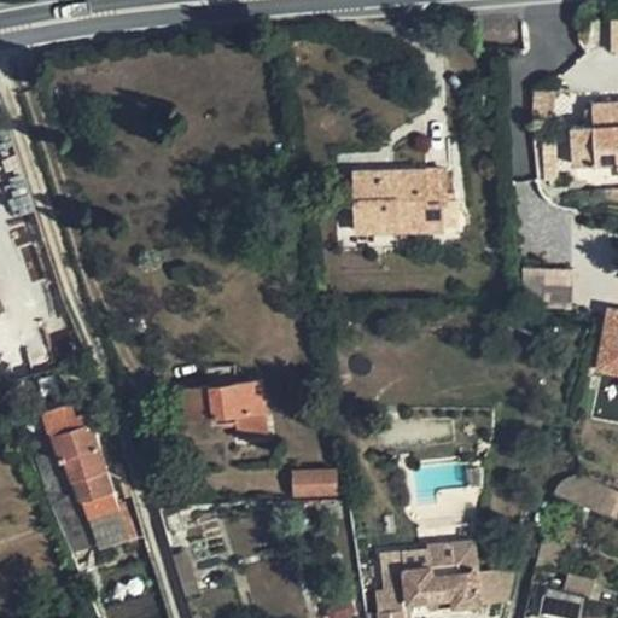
[(537,117),(553,121),(557,87),(528,87),(528,115),(537,117)]
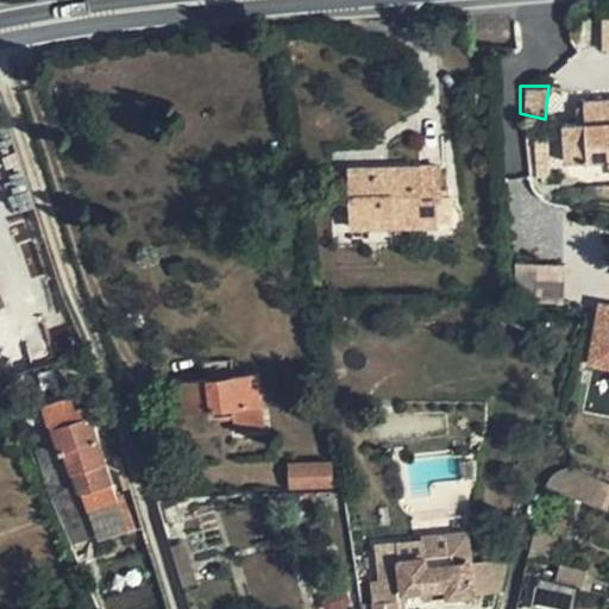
[(566,162),(608,161),(608,159),(608,99),(584,102),(585,123),(563,124),(566,162)]
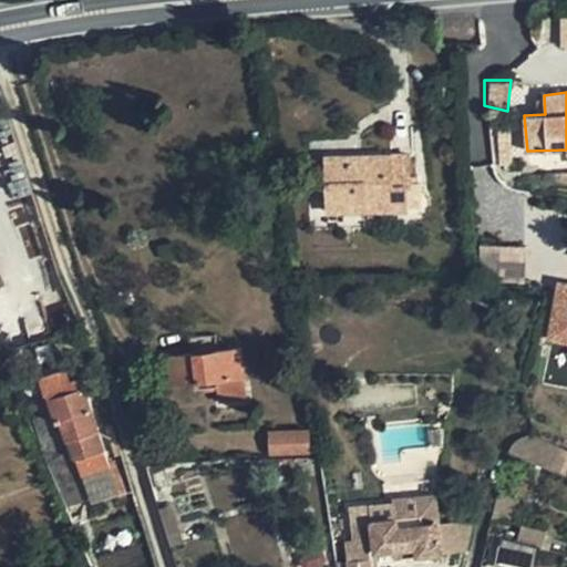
[(502,160),(513,160),(511,124),(500,125),(502,160)]
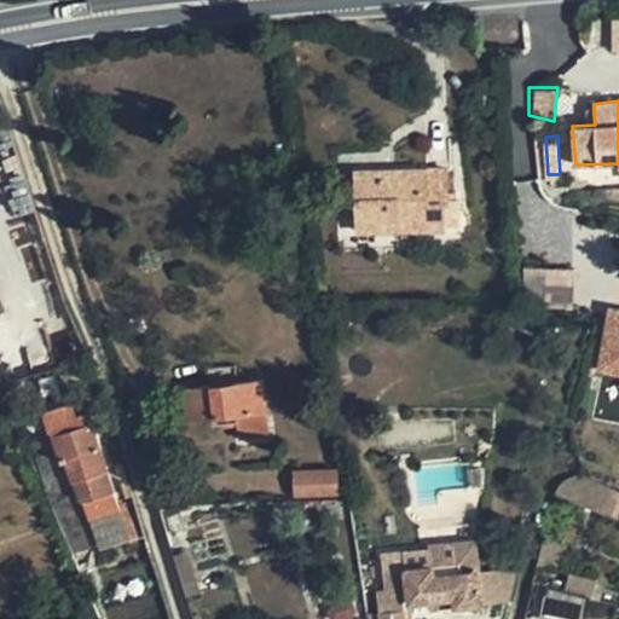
[(460,201),(457,201),(449,201),(447,192),(446,168),(394,171),(395,177),(364,178),(365,197),(358,197),(358,232),(445,229),(444,226),(461,225),(460,201)]
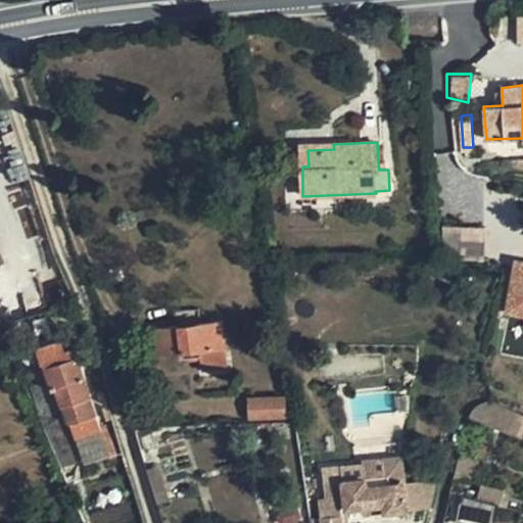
[(334,149),(333,144),(301,145),(302,167),(308,167),(307,150),(334,149)]
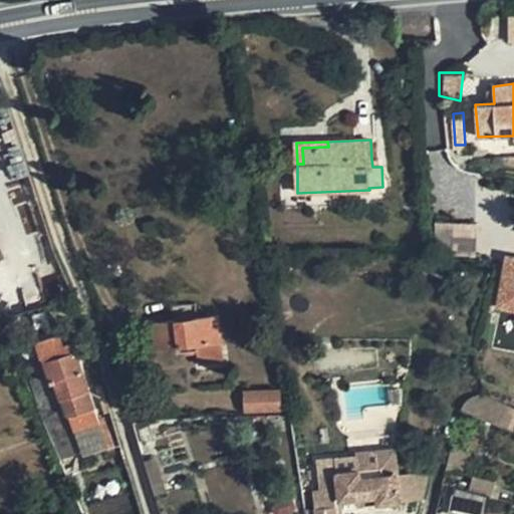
[(436,253),(457,253),(458,221),(436,221),(436,253)]
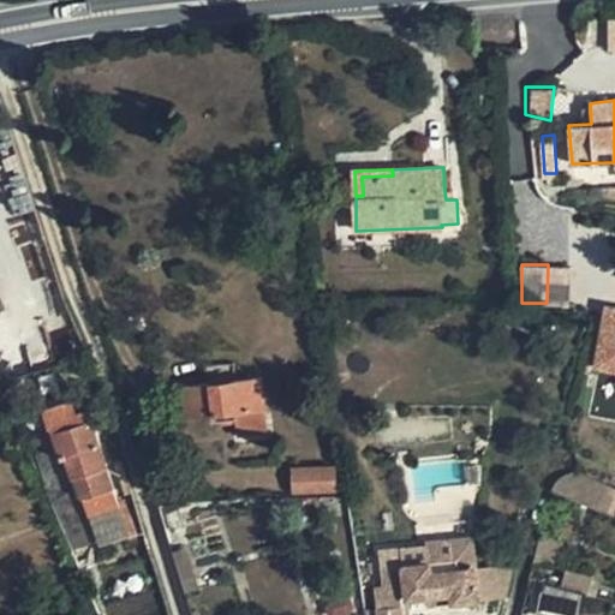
[(187,416),(218,412),(219,425),(237,424),(238,435),(267,431),(261,377),(184,386),(187,416)]
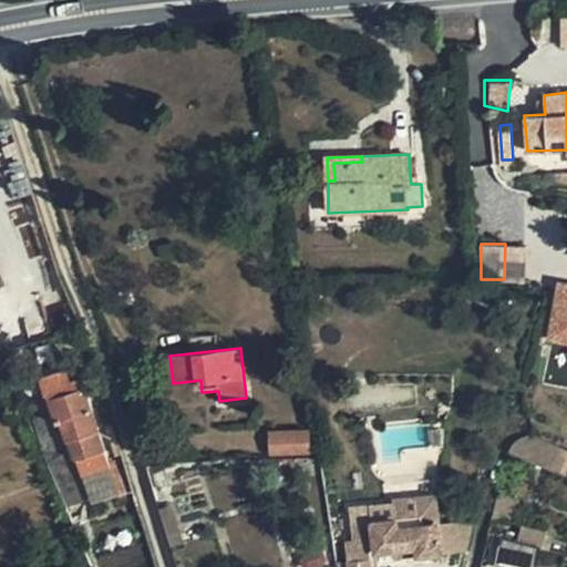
[(82,475),(83,475),(111,466),(105,449),(85,385),(74,390),(71,379),(66,368),(40,377),(42,382),(45,393),(45,394),(48,393),(58,422),(61,420),(68,440),(69,440),(74,455),(76,454),(76,456),(82,475)]
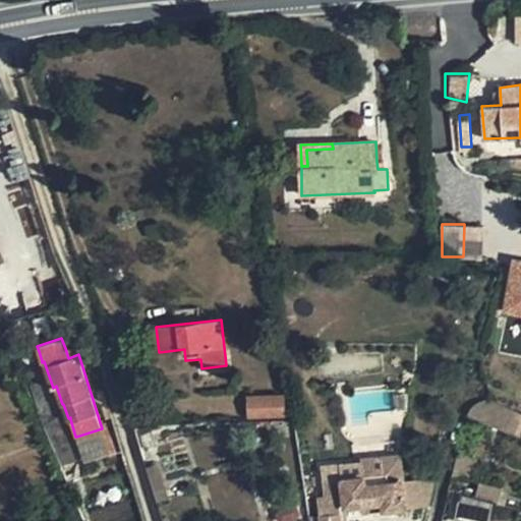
[(75,345),(65,348),(68,358),(78,354),(75,345)]
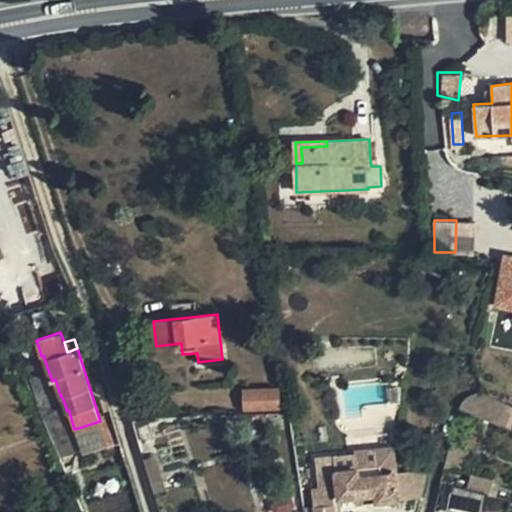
[(27,367),(45,420),(69,412),(69,410),(67,411),(62,397),(61,397),(55,379),(52,381),(43,355),(41,356),(41,355),(37,357),(34,357),(36,364),(27,367)]
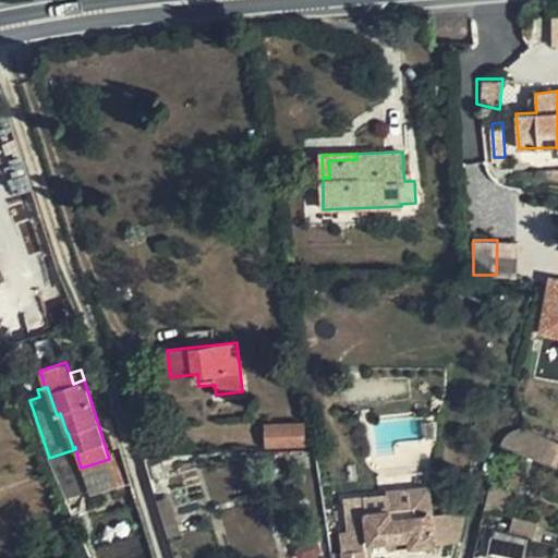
[(304,445),(304,423),(266,424),(267,447),(304,445)]
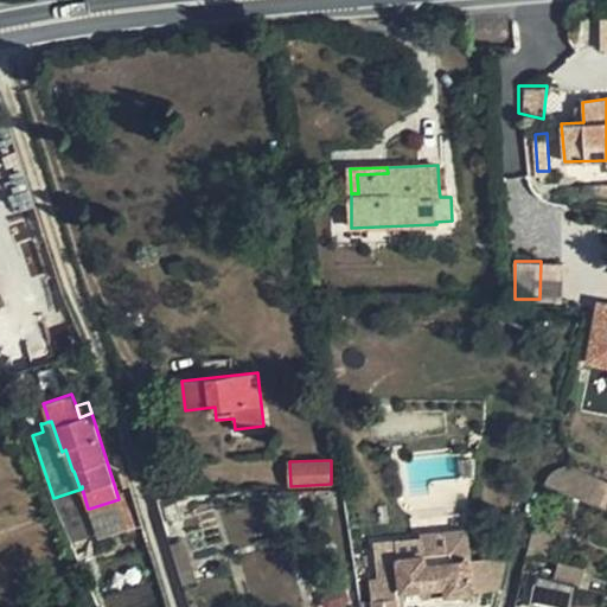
[(547,479),(545,484),(601,509),(606,494),(606,481),(572,466),(569,465),(567,465),(560,467),(553,471),(550,474),(549,475),(547,479)]
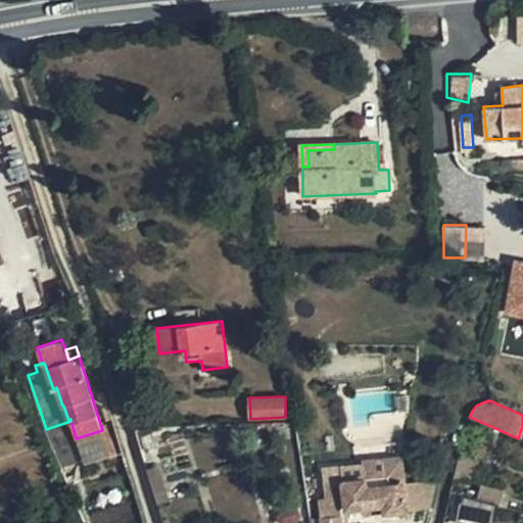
[(109,455),(102,430),(77,438),(85,463),(109,455)]
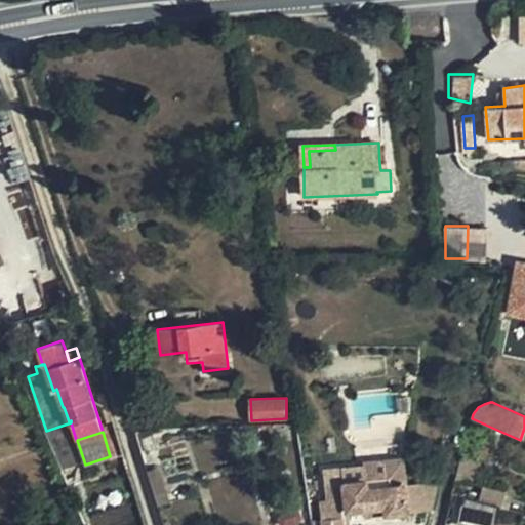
[(462,454),(456,478),(471,484),(482,462),(462,454)]
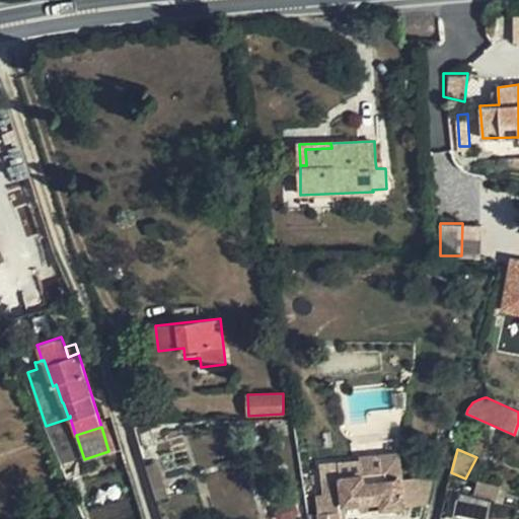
[(318,518),(340,518),(339,503),(344,502),(344,505),(360,503),(361,511),(403,506),(403,505),(401,476),(398,451),(358,455),(360,473),(319,478),(320,495),(316,495),(318,518)]
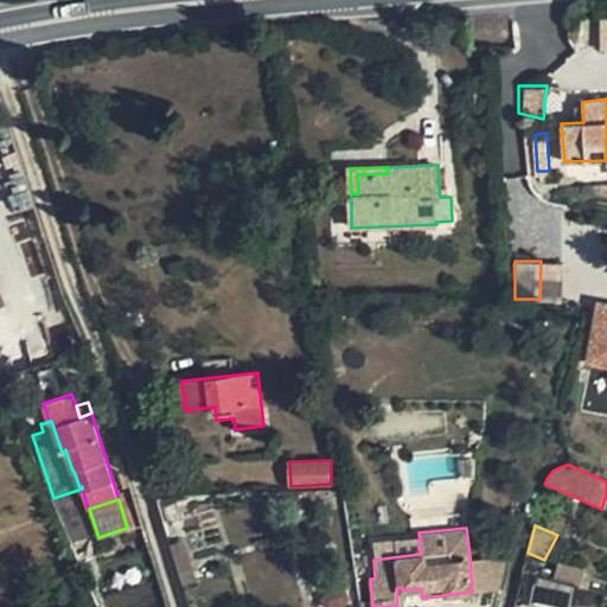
[(504,554),(470,557),(472,590),(497,588),(504,554)]
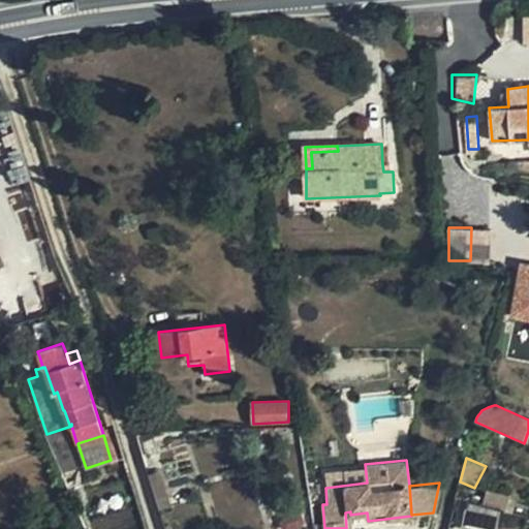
[(485,497),(508,503),(510,496),(487,490),(485,497)]
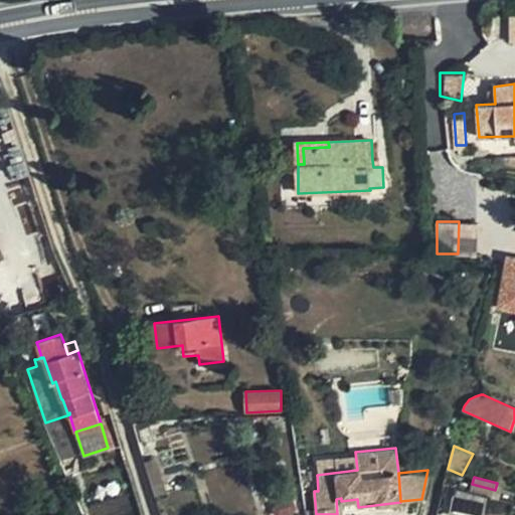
[(492,498),(495,490),(472,484),(470,492),(470,493),(488,497),(492,498)]
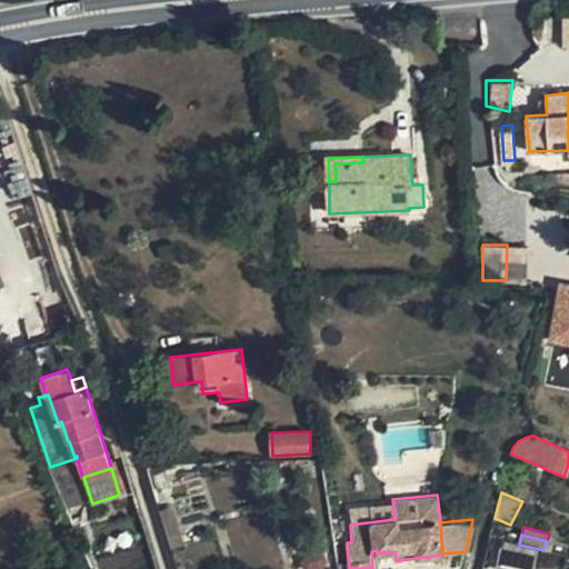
[(535,568),(539,549),(519,545),(519,543),(501,539),(496,568),(535,568)]
